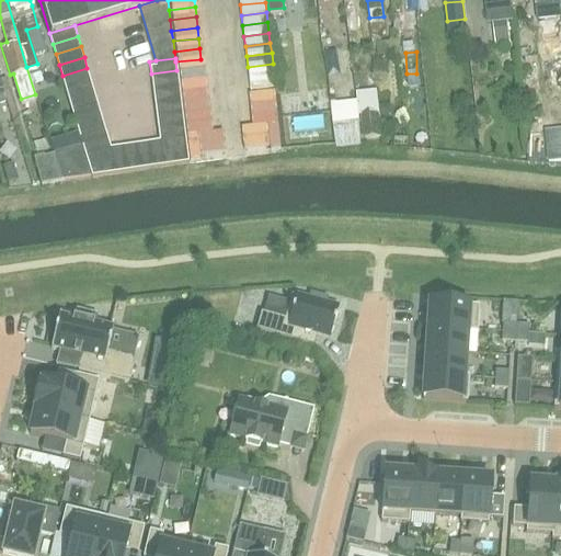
[(202,69),(201,59),(175,61),(176,70),(176,72),(202,69)]
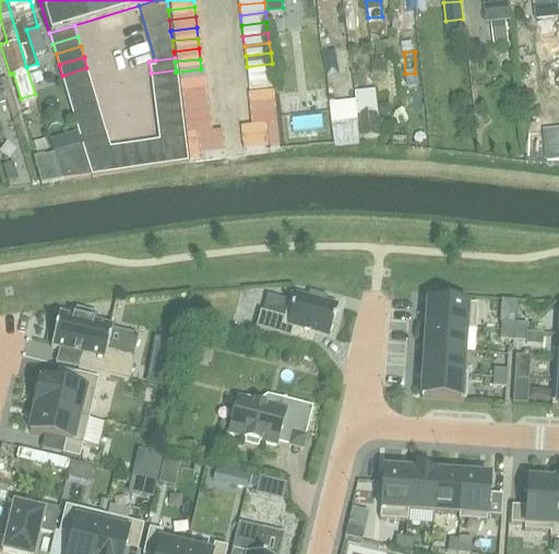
[(248,77),(273,73),(272,63),(247,67),(248,77)]
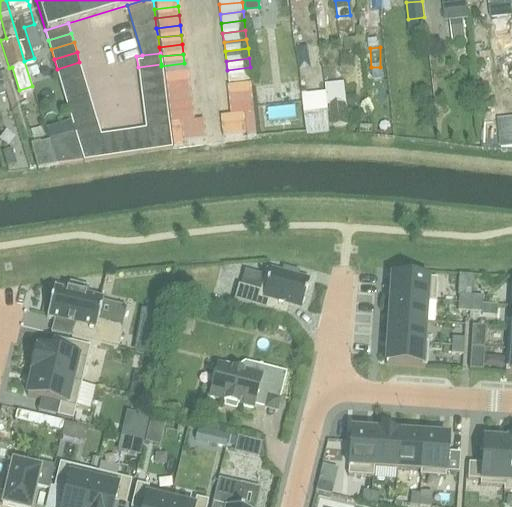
[(60,78),(82,72),(79,62),(57,69),(60,78)]
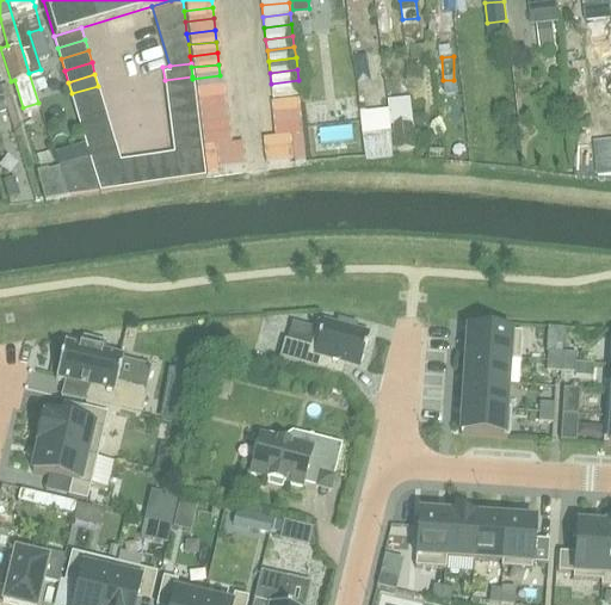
[(195,90),(222,87),(220,75),(192,79),(195,90)]
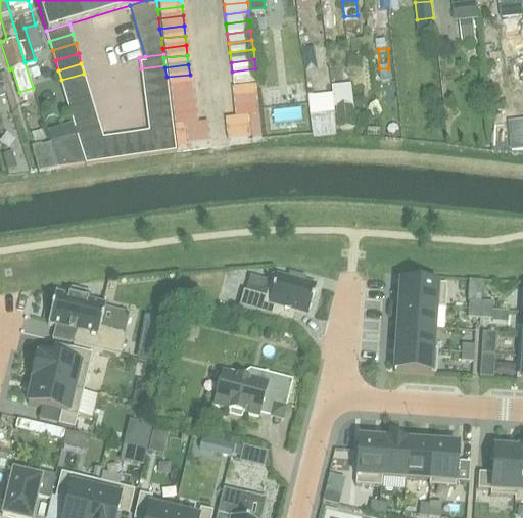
[(164,65),(141,68),(142,80),(167,77),(164,67),(164,65)]
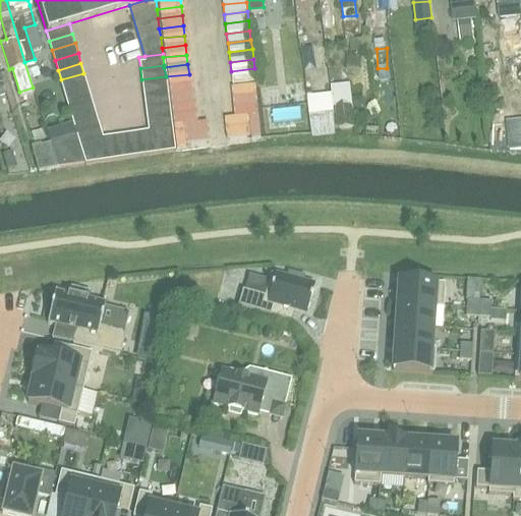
[(232,80),(255,78),(254,68),(231,71),(232,80)]
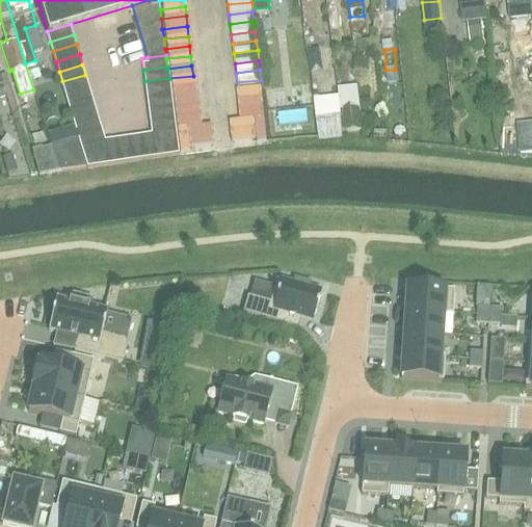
[(64,91),(88,84),(85,75),(62,81),(64,91)]
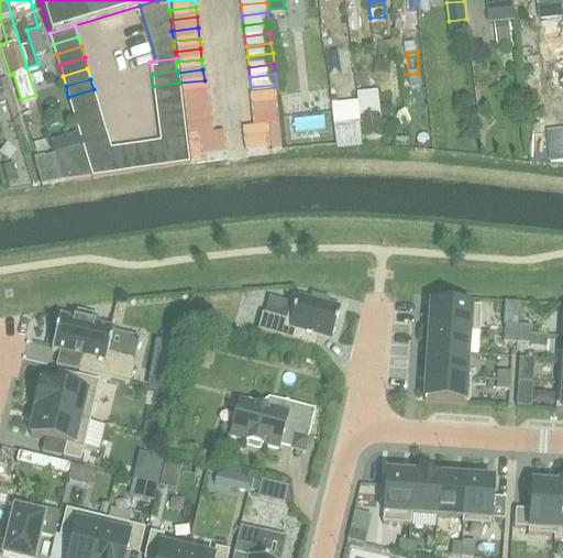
[(206,90),(205,80),(179,83),(180,94),(206,90)]
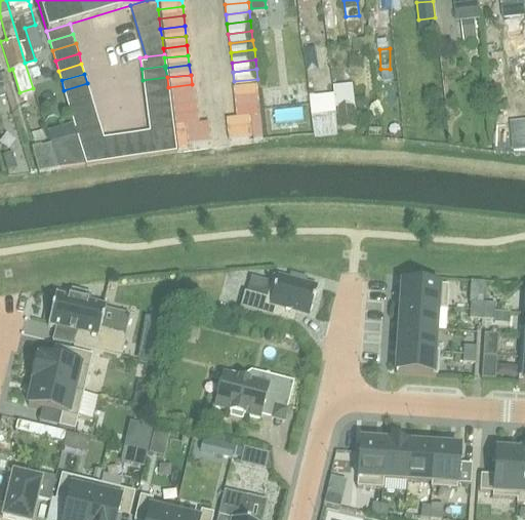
[(167,77),(143,80),(144,92),(168,89),(168,87),(167,77)]
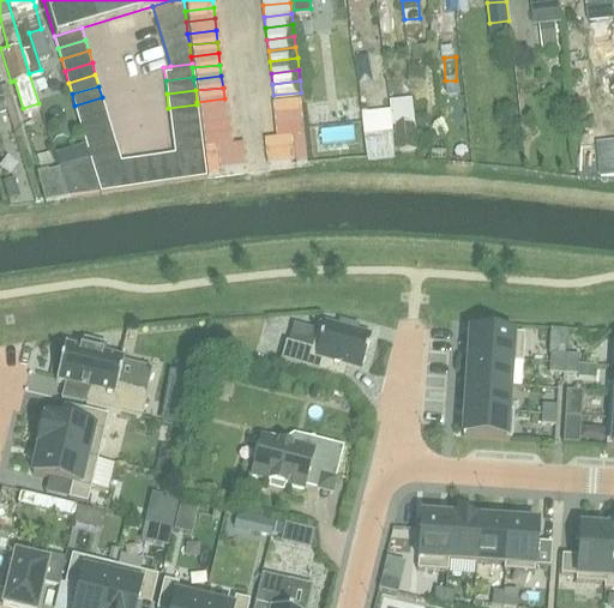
[(275,107),(304,103),(301,92),(274,95),(275,107)]
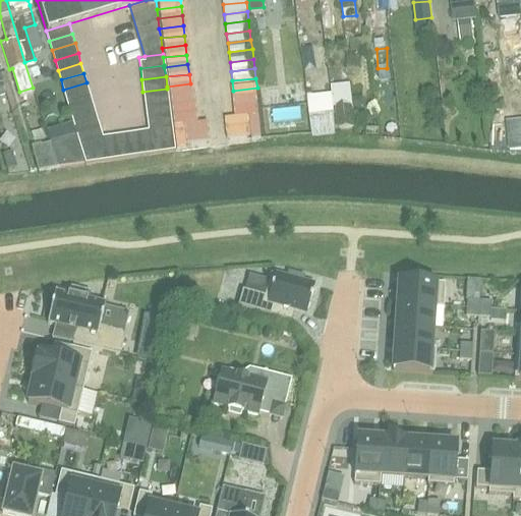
[(66,100),(90,93),(87,82),(63,90),(66,100)]
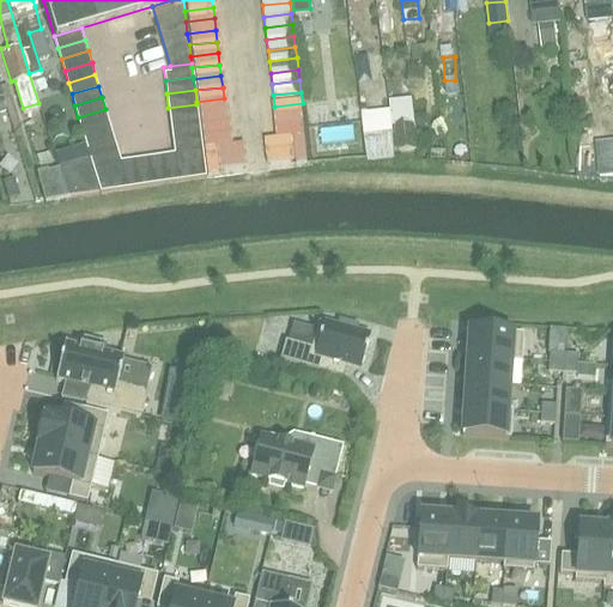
[(225,110),(224,98),(196,102),(196,104),(198,114),(225,110)]
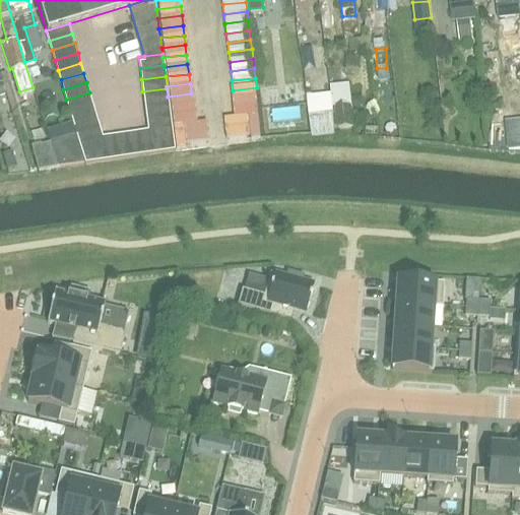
[(235,100),(258,97),(257,87),(233,90),(235,100)]
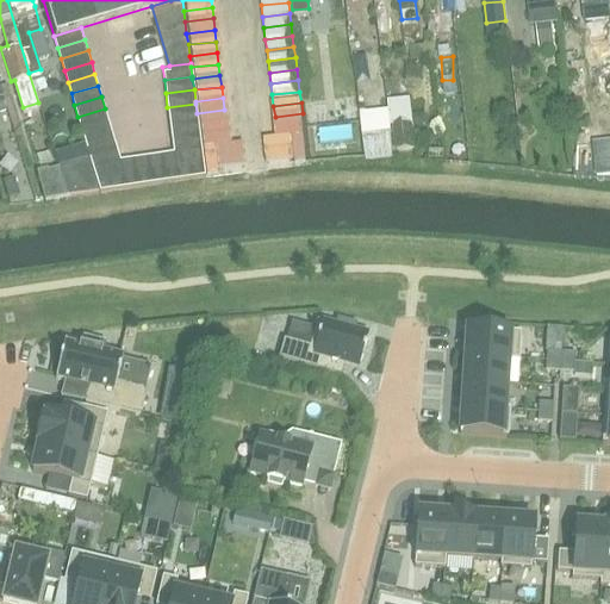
[(195,104),(167,107),(169,120),(197,117),(197,113),(195,104)]
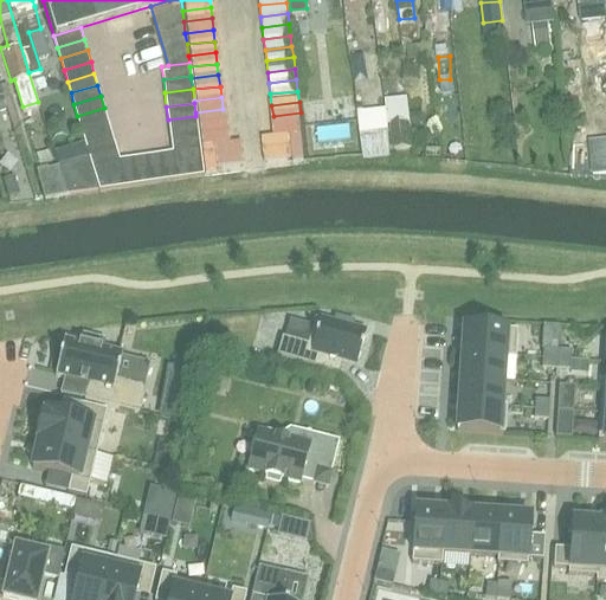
[(81,128),(108,120),(104,108),(77,116),(81,128)]
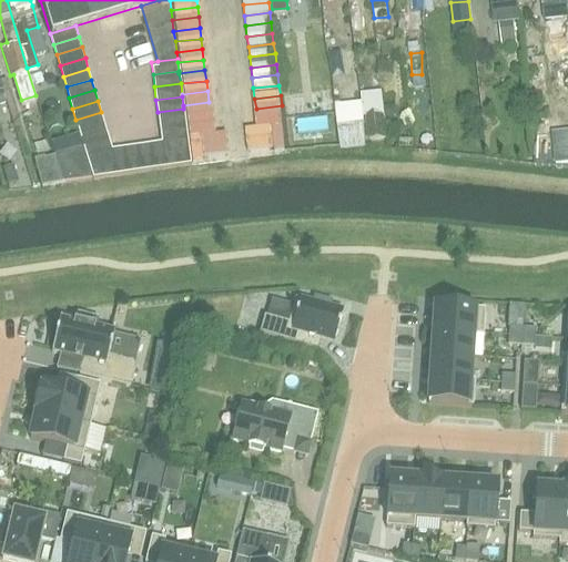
[(184,115),(210,112),(209,102),(183,105),(183,109),(184,115)]
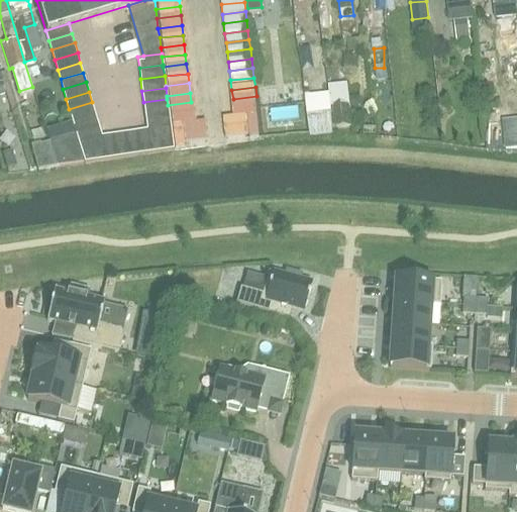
[(234,109),(257,106),(256,96),(233,99),(234,109)]
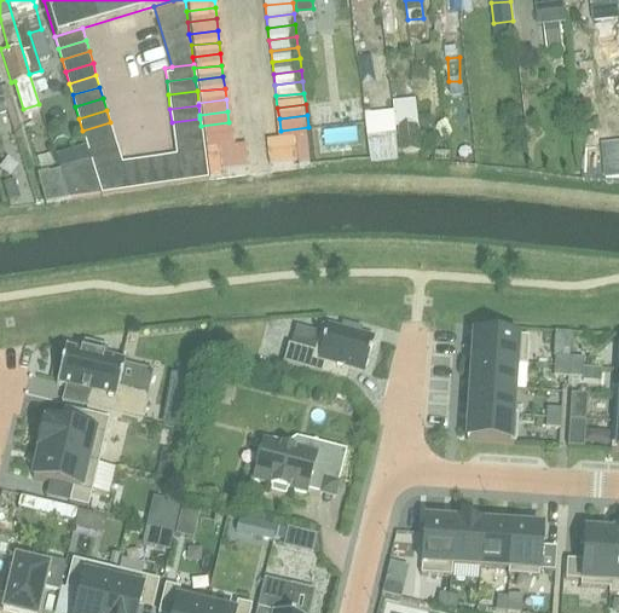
[(200,119),(172,122),(173,136),(202,132),(201,126),(200,119)]
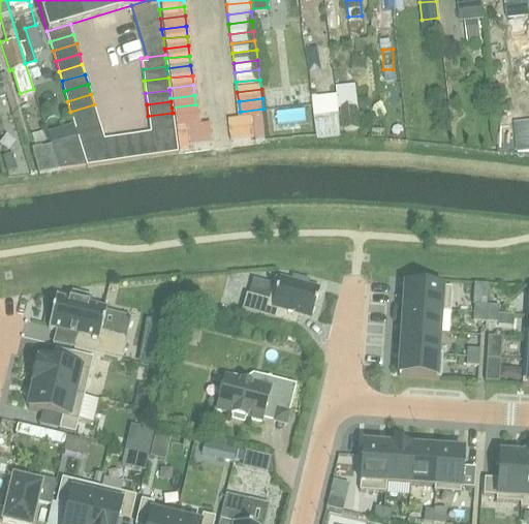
[(73,121),(97,114),(94,104),(70,112),(73,121)]
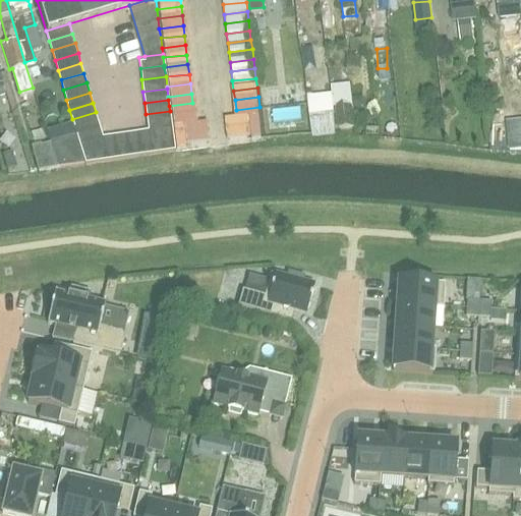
[(193,113),(192,103),(169,106),(170,111),(170,116),(193,113)]
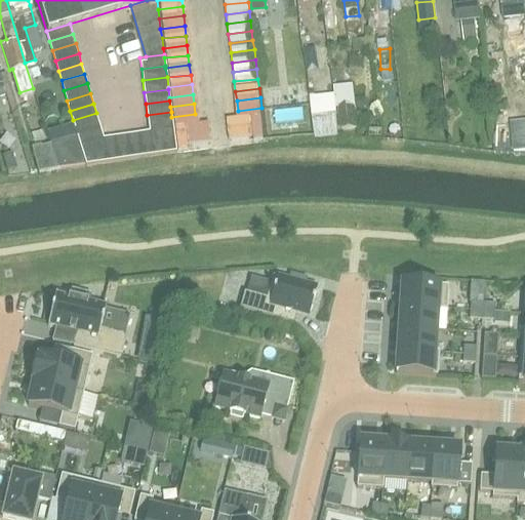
[(341,126),(357,124),(355,104),(339,106),(341,126)]
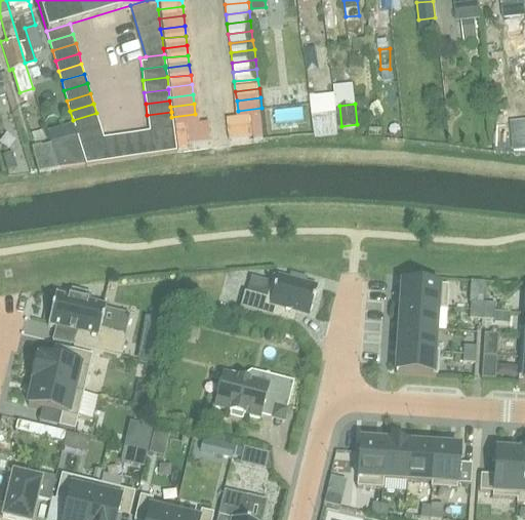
[(239,120),(263,117),(261,108),(238,111),(239,120)]
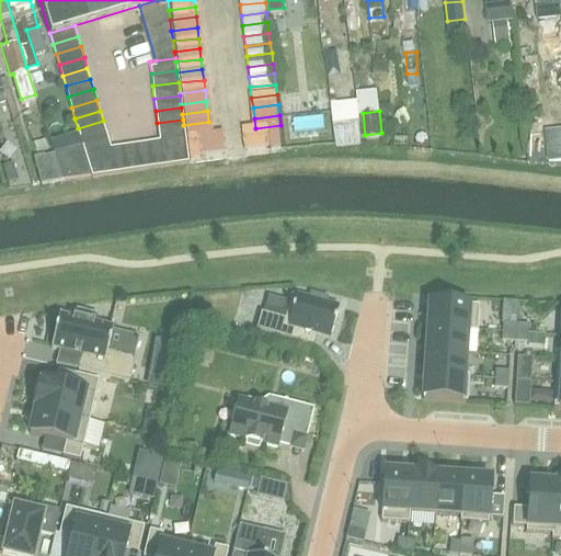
[(183,120),(157,123),(159,135),(184,132),(183,125),(183,120)]
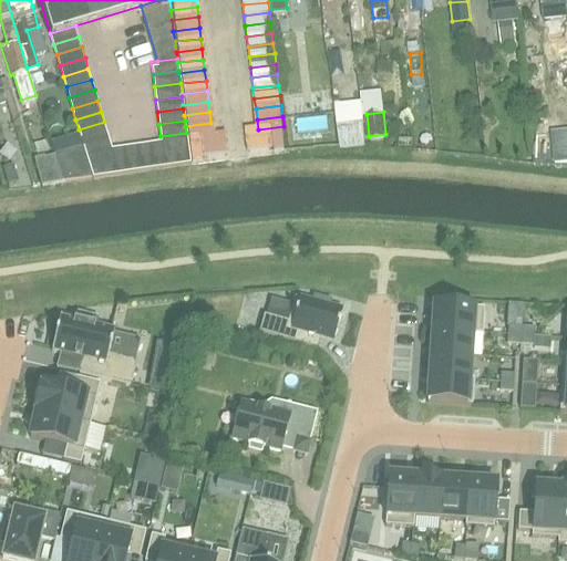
[(82,141),(107,133),(104,122),(79,130),(82,141)]
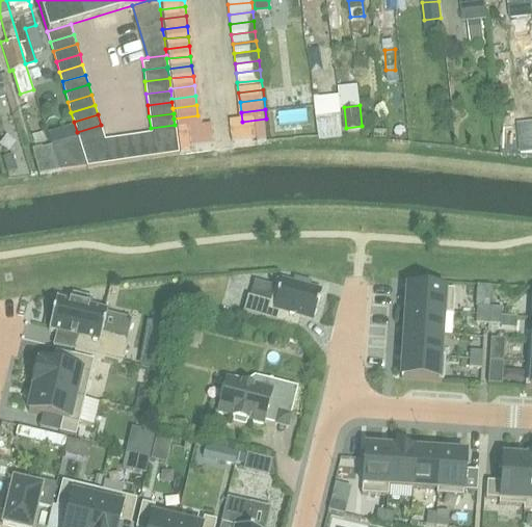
[(176,128),(198,126),(197,115),(174,119),(175,125),(176,128)]
